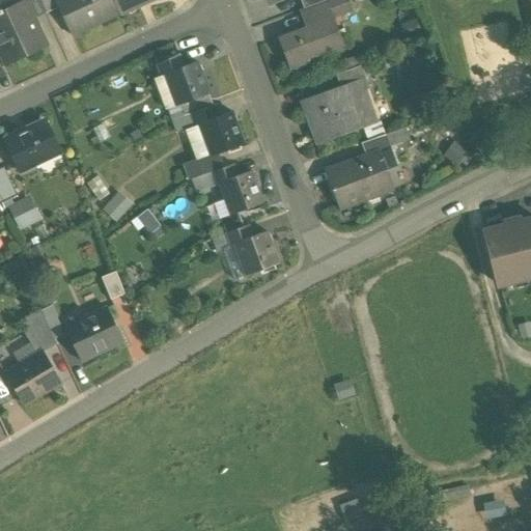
[(38,0),(46,14),(58,8),(54,0),(38,0)]
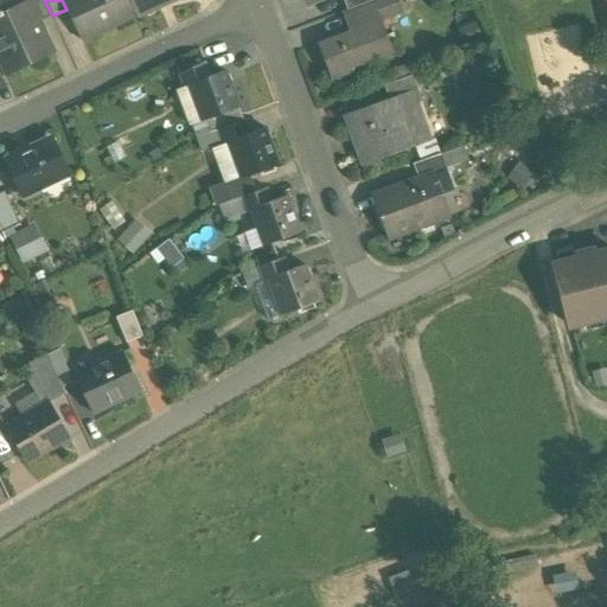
[(128,0),(62,0),(66,10),(82,42),(136,16),(128,0)]
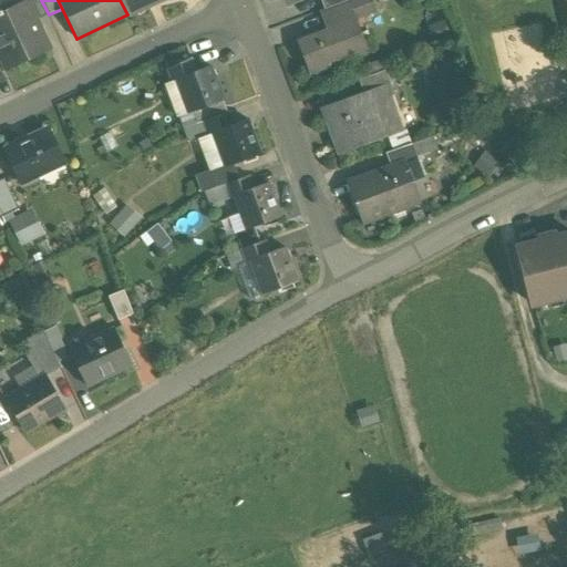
[(120,0),(127,14),(129,18),(165,0),(120,0)]
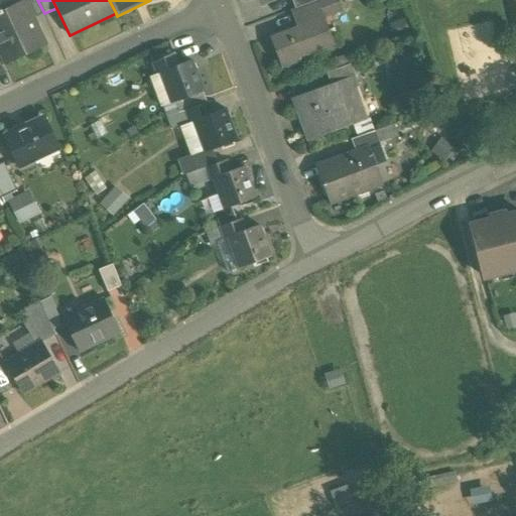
[(291,0),(294,9),(317,0),(291,0)]
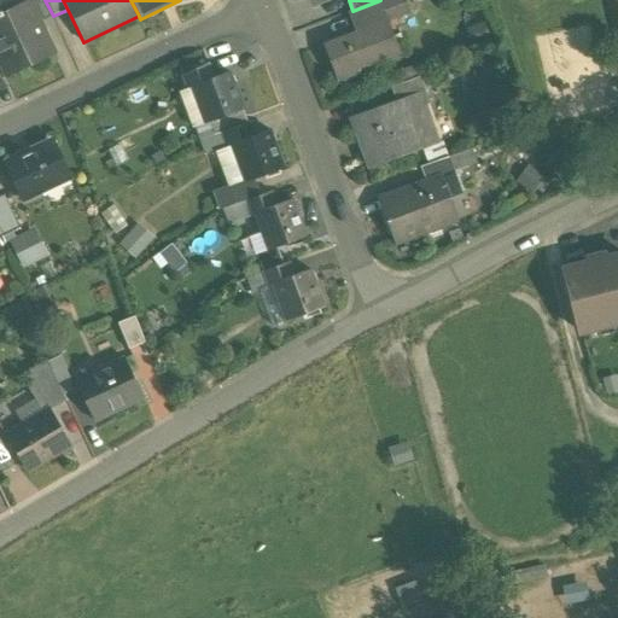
[(380,0),(353,11),(359,25),(365,24),(366,27),(388,18),(388,19),(409,11),(404,0),(380,0)]
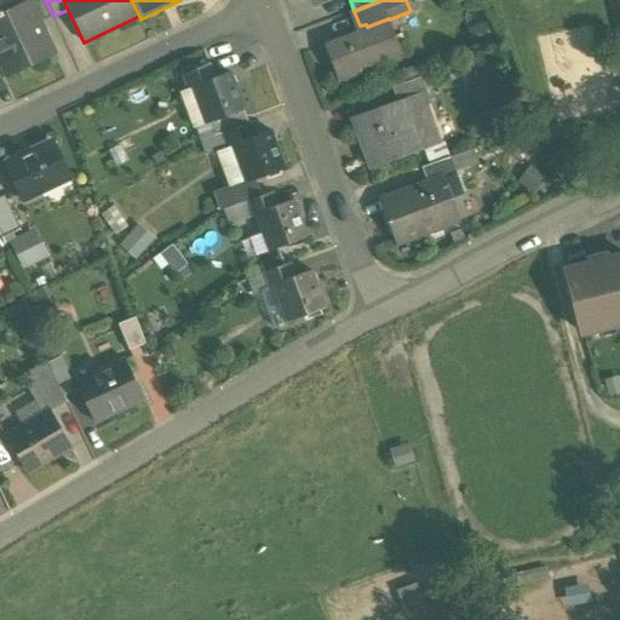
[(29,1),(1,13),(1,12),(0,11),(0,63),(6,76),(53,55),(29,1)]
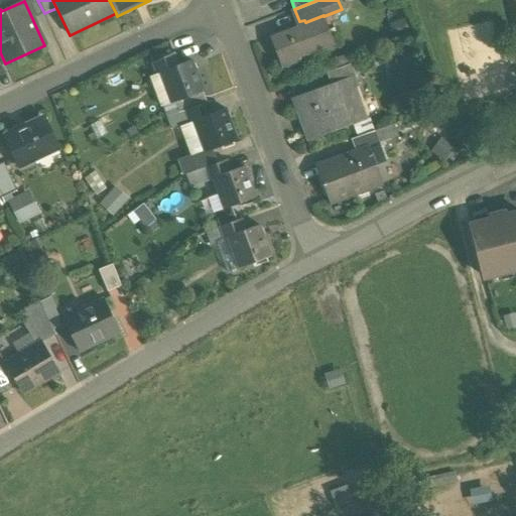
[(324,15),(305,22),(304,20),(299,21),(301,26),(270,38),(281,69),(297,62),(296,59),(335,45),(324,16),(324,15)]
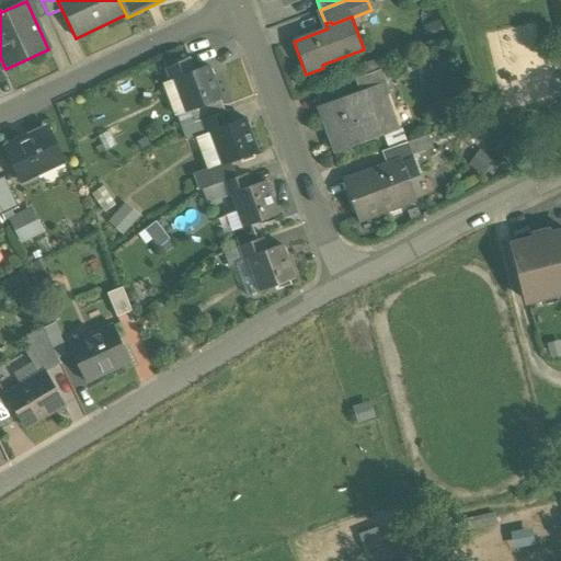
[(189,59),(167,68),(172,81),(175,80),(175,79),(194,72),(189,59)]
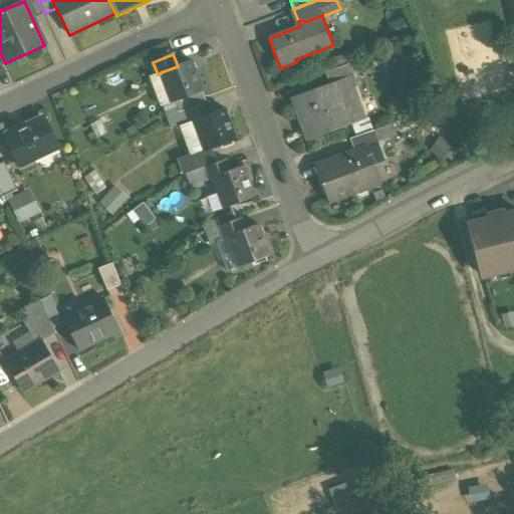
[(202,91),(191,61),(178,66),(161,72),(161,73),(172,102),(202,91)]
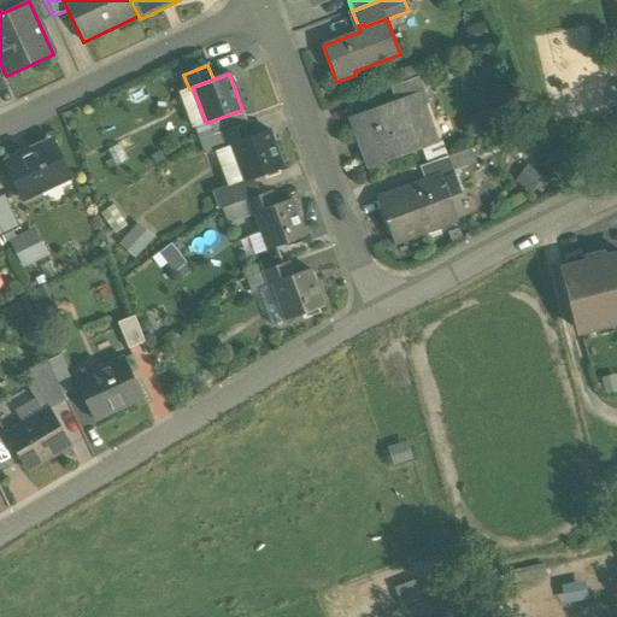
[(419,77),(391,88),(395,101),(400,99),(405,111),(428,103),(419,77)]
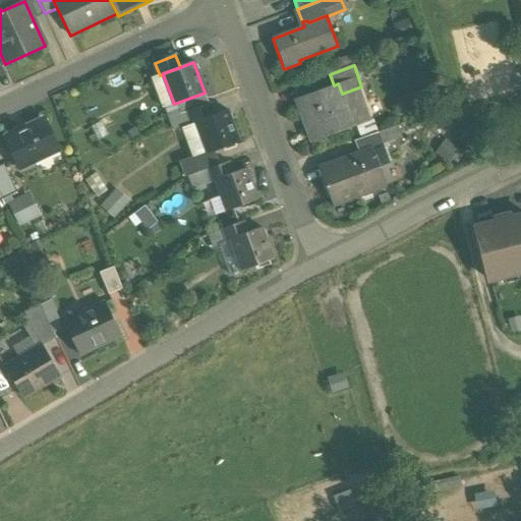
[(334,85),(295,99),(310,140),(352,126),(342,94),(338,83),(334,85)]
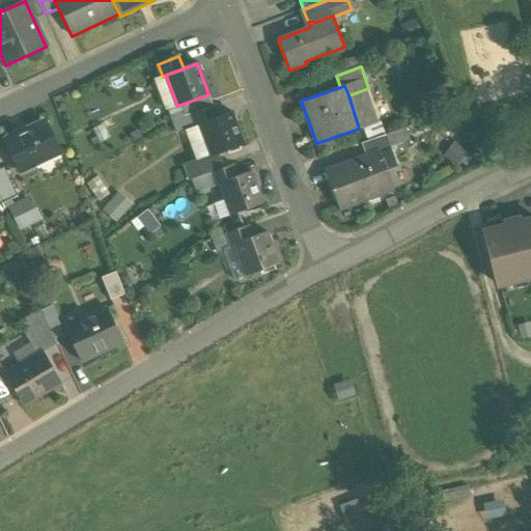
[(213,106),(192,113),(196,127),(200,124),(200,123),(218,117),(213,106)]
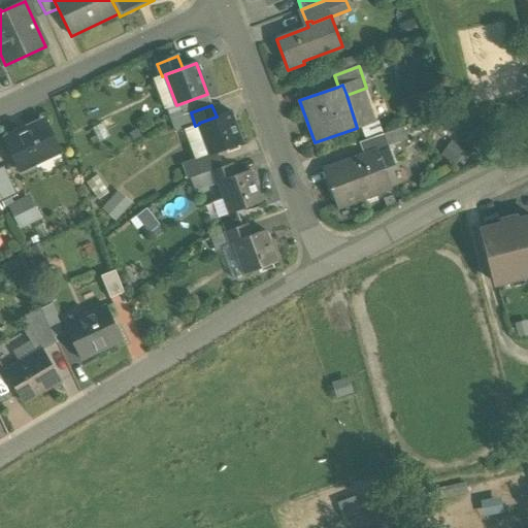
[(217,117),(199,123),(199,124),(210,155),(217,153),(241,143),(230,112),(217,117)]
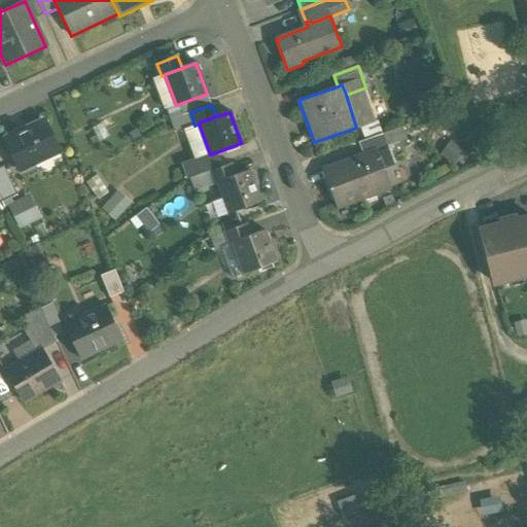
[(45,120),(5,140),(19,167),(58,148),(45,120)]
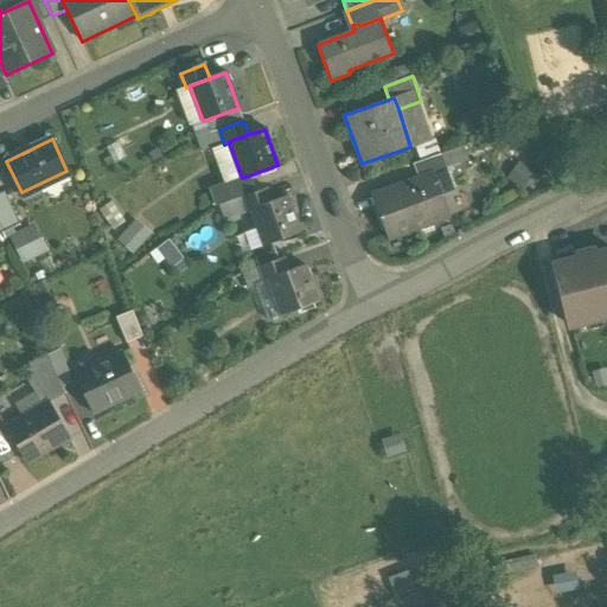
[(439,154),(413,164),(419,180),(433,174),(433,176),(445,171),(439,154)]
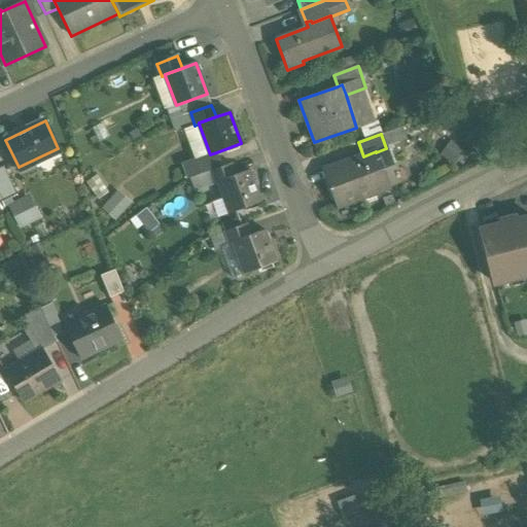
[(363,156),(324,170),(338,205),(362,196),(362,197),(388,186),(376,152),(376,151),(363,156)]
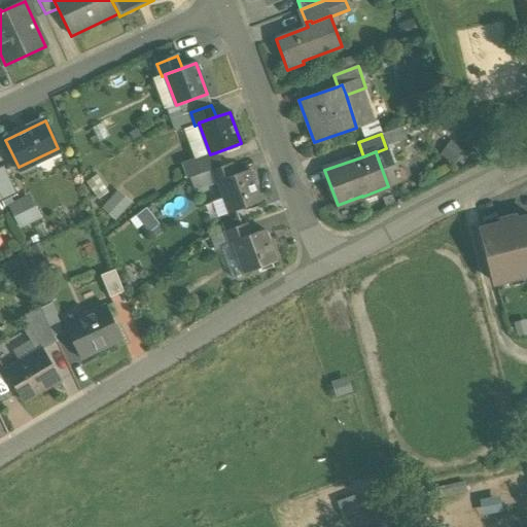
[(210,154),(190,162),(195,176),(210,171),(220,167),(216,152),(210,154)]
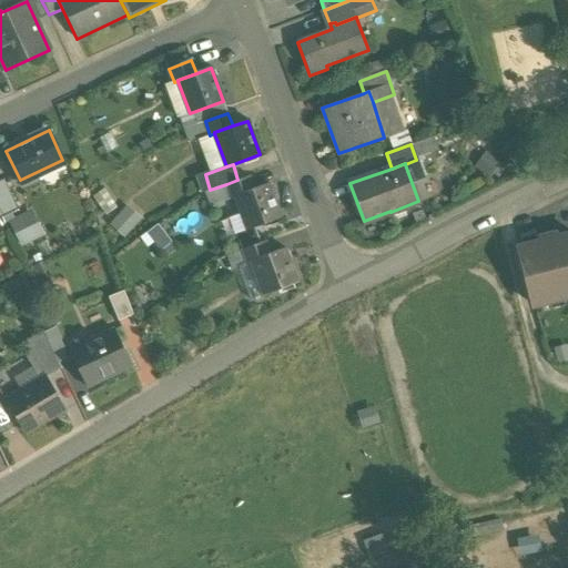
[(237,180),(226,184),(231,198),(234,196),(234,195),(253,189),(249,175),(237,180)]
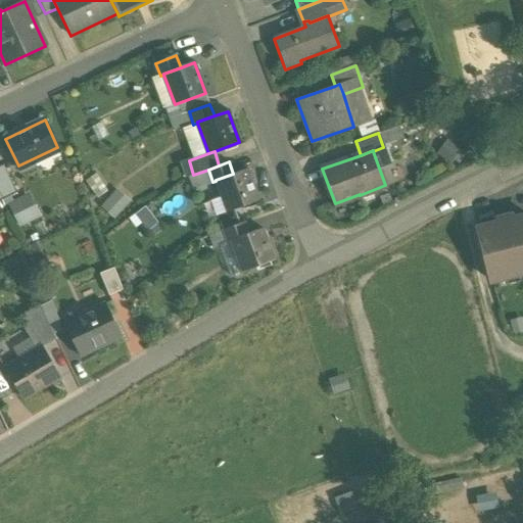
[(16,192),(4,164),(0,165),(0,195),(1,198),(16,192)]
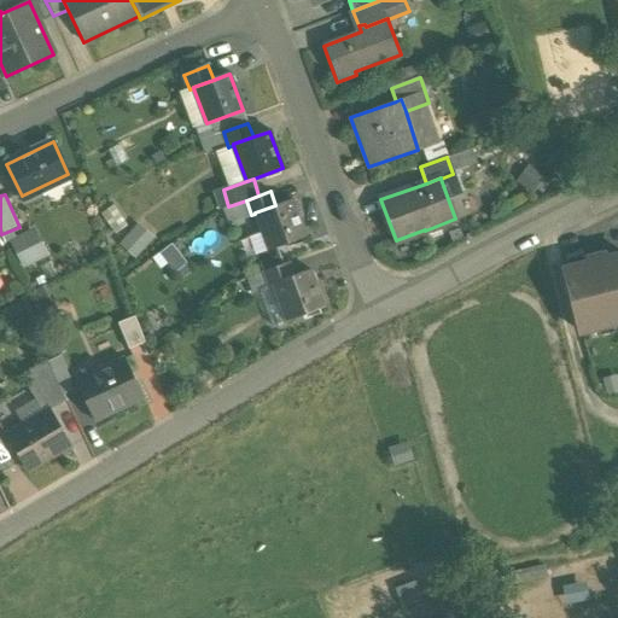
[(275,205),(255,213),(255,214),(268,250),(305,237),(292,199),(275,205)]
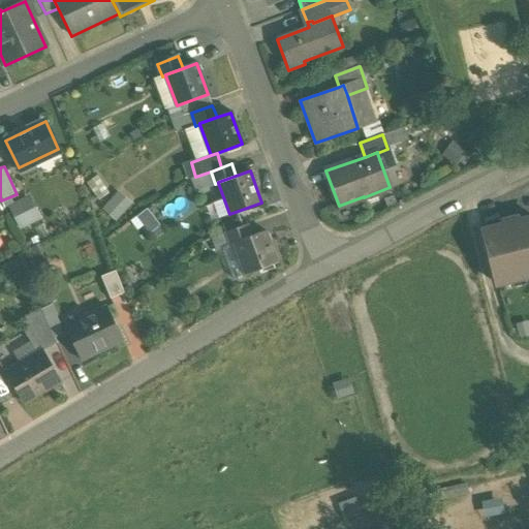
[(134,205),(121,190),(103,207),(116,221),(134,205)]
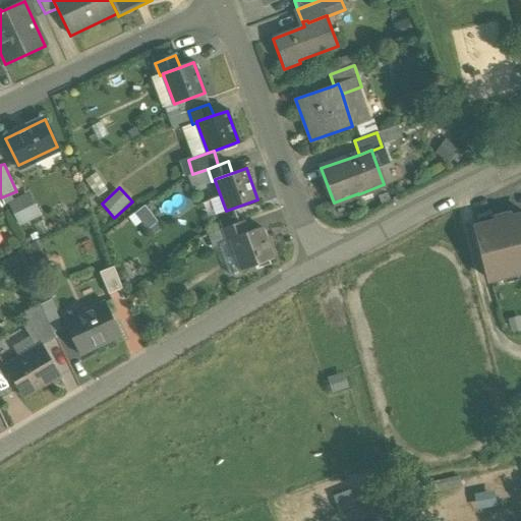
[(29,194),(9,205),(20,226),(40,216),(29,194)]
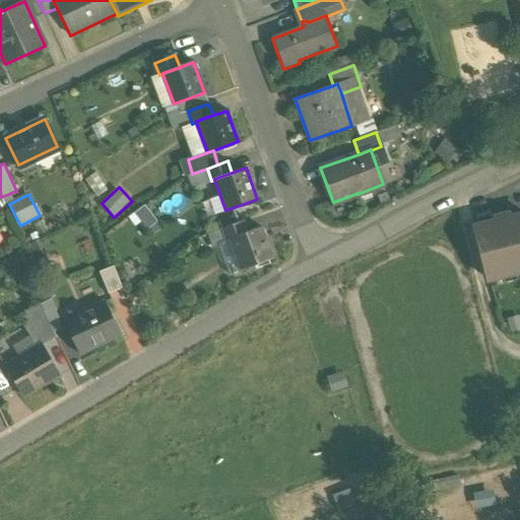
[(135,213),(148,228),(158,218),(145,204),(135,213)]
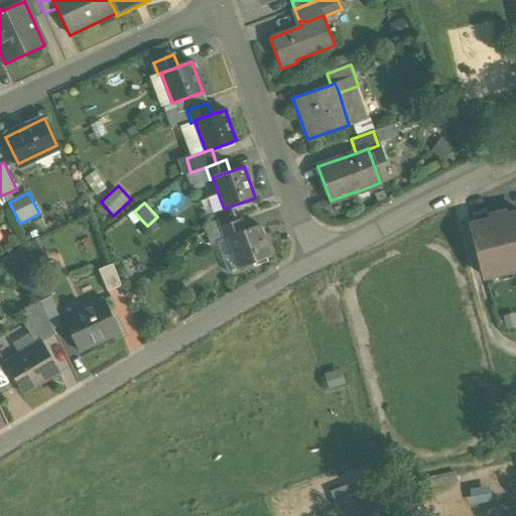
[(515,214),(504,217),(503,214),(491,217),(492,220),(471,226),(484,277),(515,268),(515,214)]
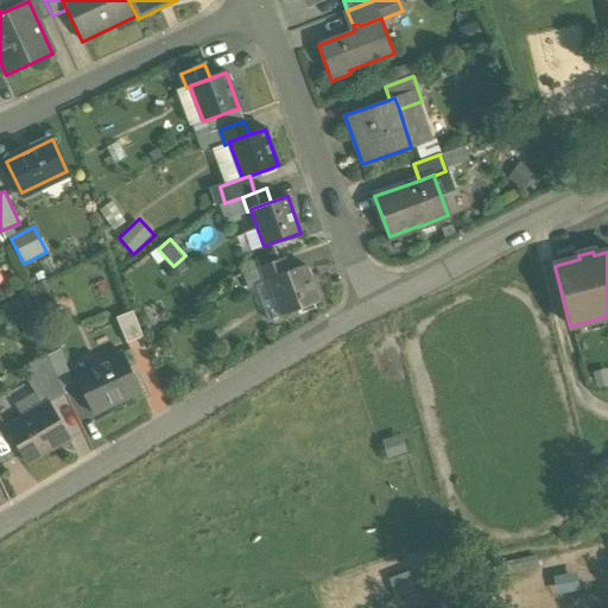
[(283,258),(259,266),(264,282),(268,280),(267,279),(287,272),(283,258)]
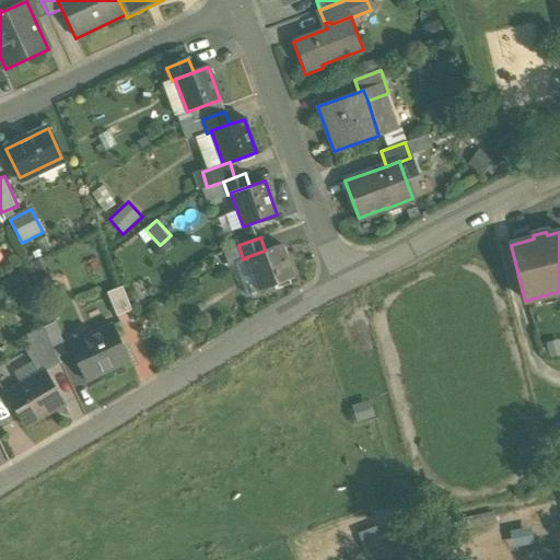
[(265,251),(246,257),(247,258),(259,291),(293,279),(280,245),(265,251)]
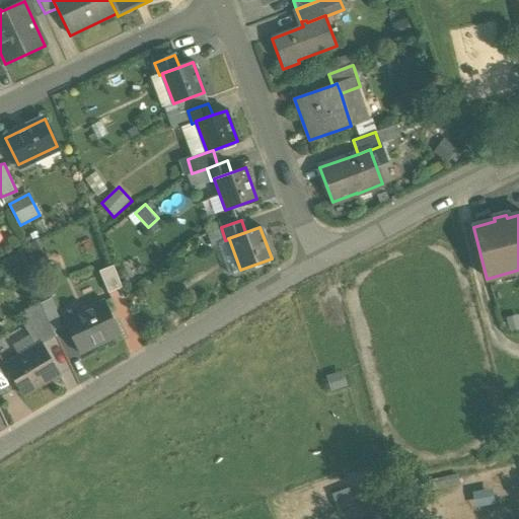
[(113,265),(99,270),(107,291),(121,286),(113,265)]
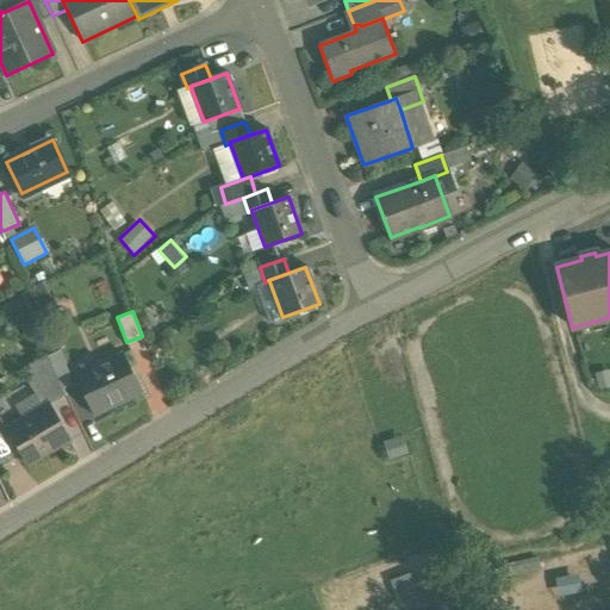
[(124,352),(74,375),(93,414),(142,391),(124,352)]
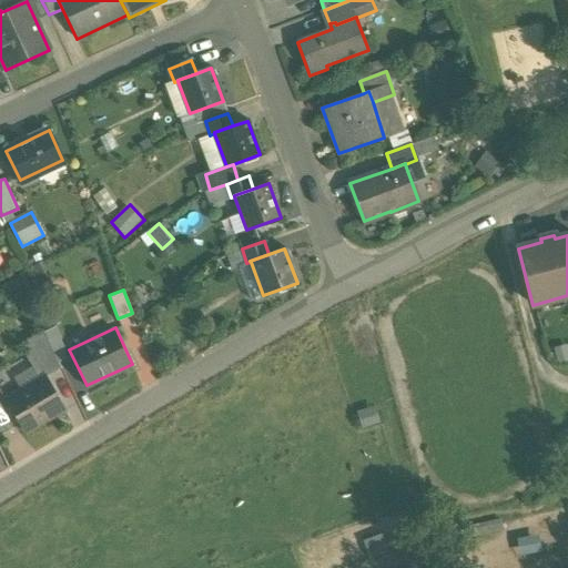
[(43,331),(26,340),(30,350),(24,352),(40,378),(44,375),(46,376),(60,367),(43,331)]
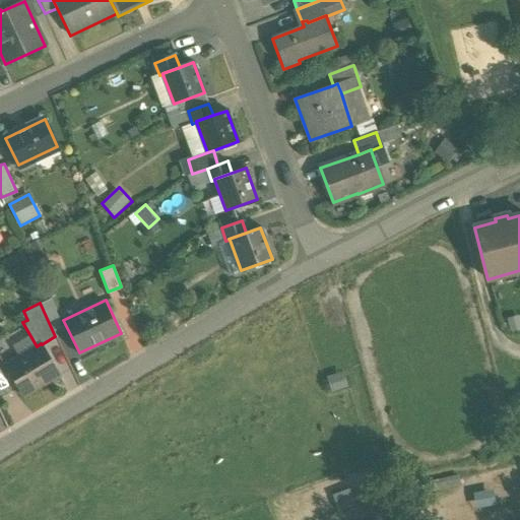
[(42,344),(41,343),(37,346),(6,365),(24,395),(59,374),(42,344)]
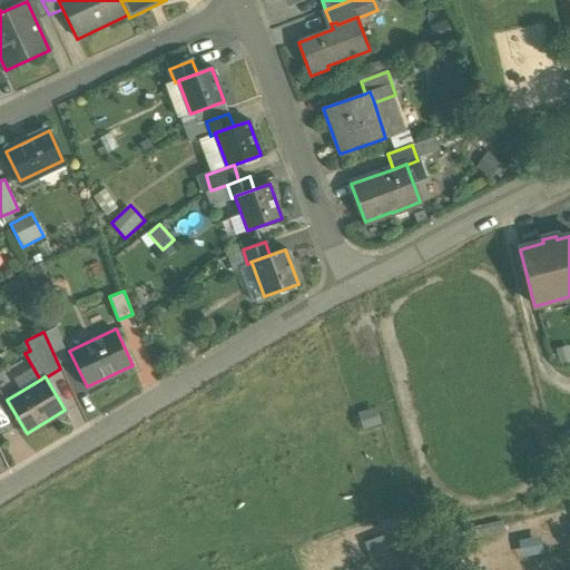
[(379,406),(357,413),(363,432),(383,425),(379,406)]
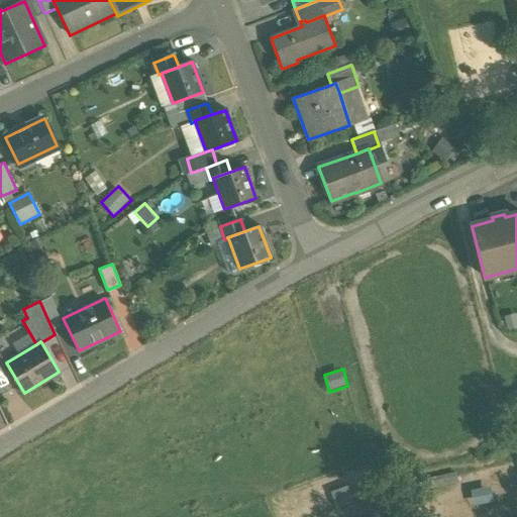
[(350,486),(333,491),(337,506),(354,501),(350,486)]
